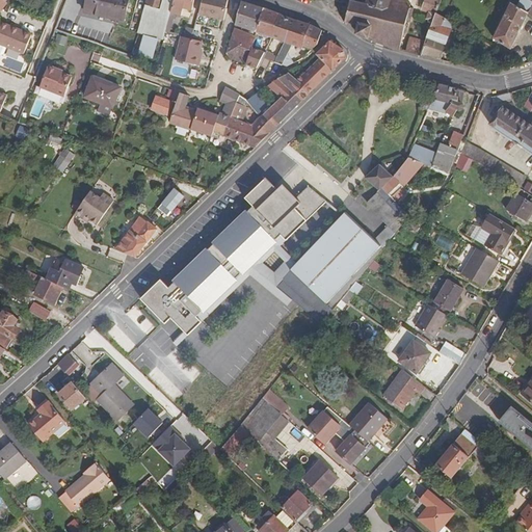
[(128,0),(87,0),(84,14),(124,22),(128,0)]
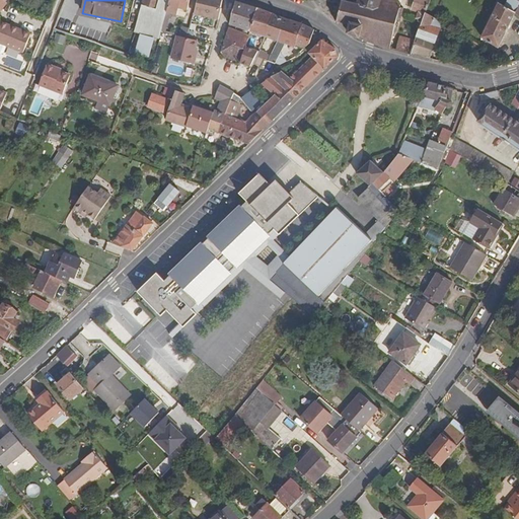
[(162,29),(166,13),(169,0),(158,0),(142,0),(133,32),(136,32),(140,34),(135,54),(147,57),(152,38),(160,39),(162,29)]
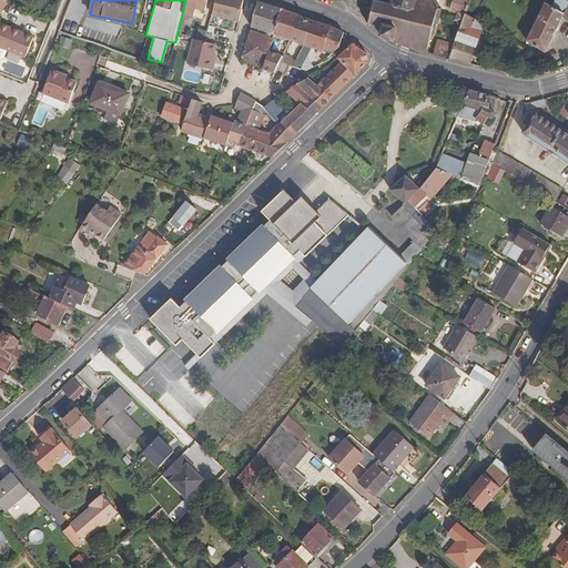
[(208,0),(185,0),(182,14),(193,18),(195,11),(204,13),(208,0)]
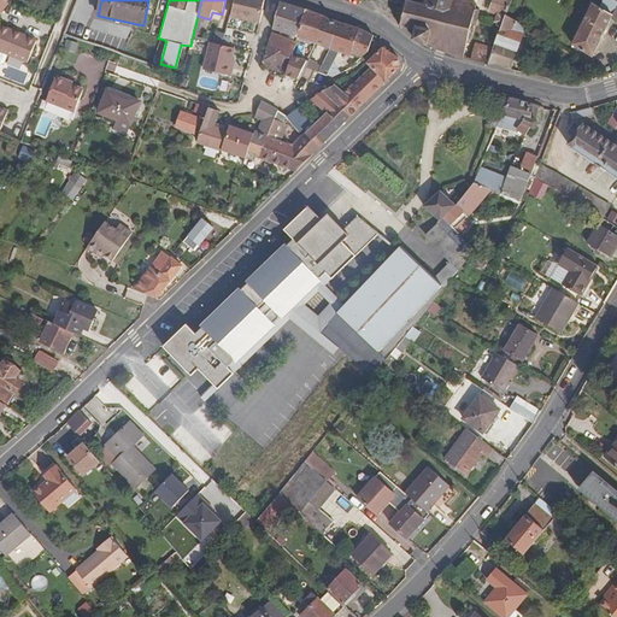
[(264,0),(234,0),(230,16),(260,23),(264,10),(263,10),(264,0)]
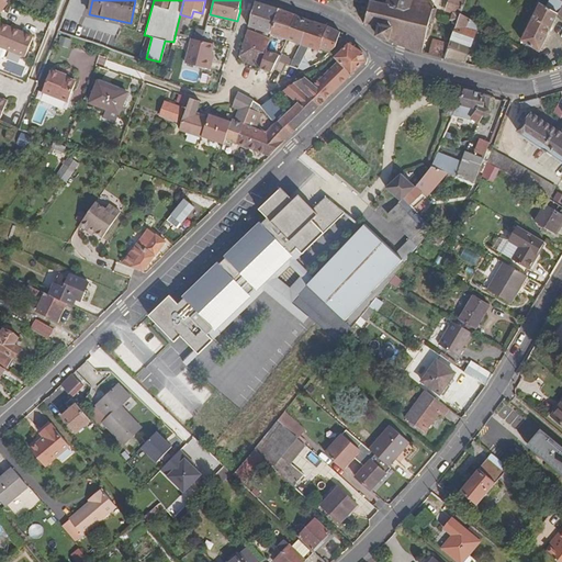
[(435,4),(418,0),(411,0),(408,9),(388,4),(370,0),(370,2),(366,22),(380,26),(378,35),(422,52),(435,4)]
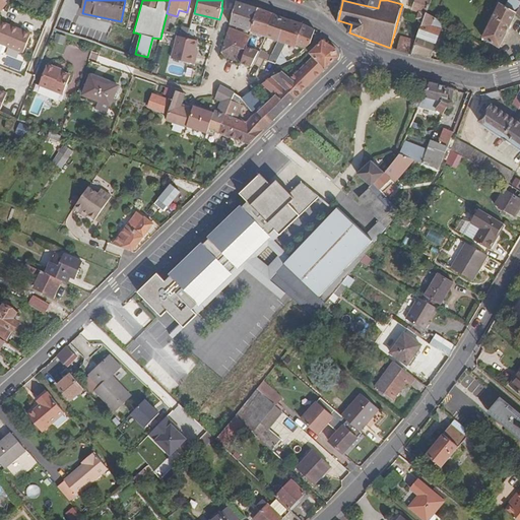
[(378,8),(380,0),(359,0),(359,4),(378,8)]
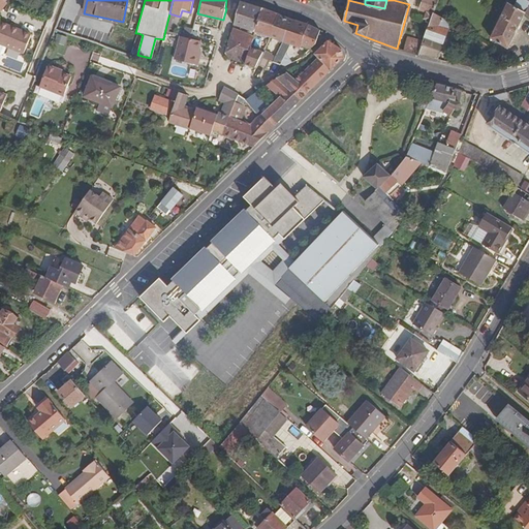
[(430,24),(434,14),(438,0),(423,0),(418,10),(426,13),(424,19),(430,24)]
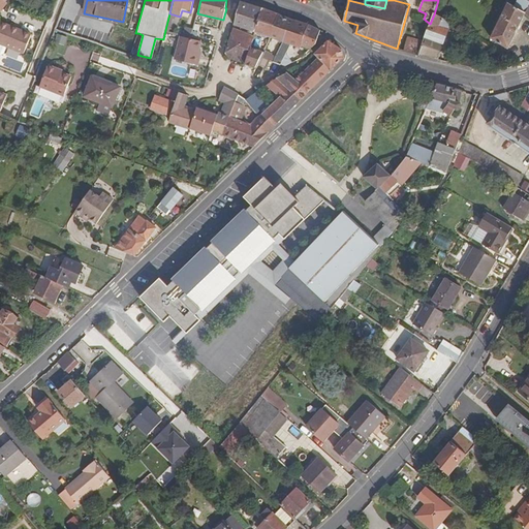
[(255,33),(262,9),(241,2),(235,26),(247,31),(246,34),(234,29),(224,53),(226,58),(244,65),(250,49),(256,34),(255,33)]
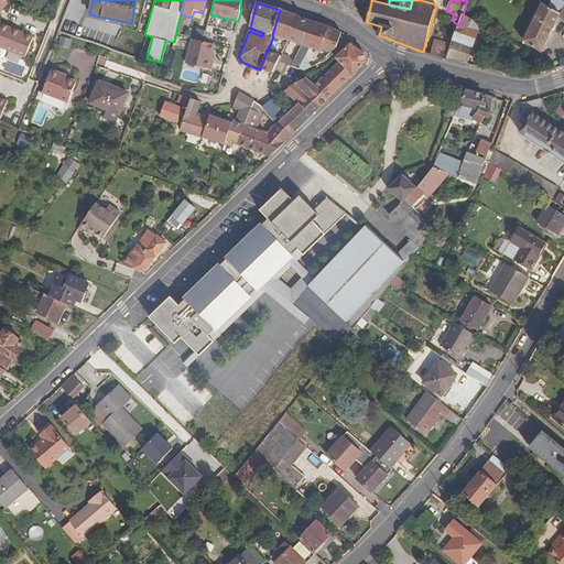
[(541,51),(561,15),(543,4),(523,41),(541,51)]
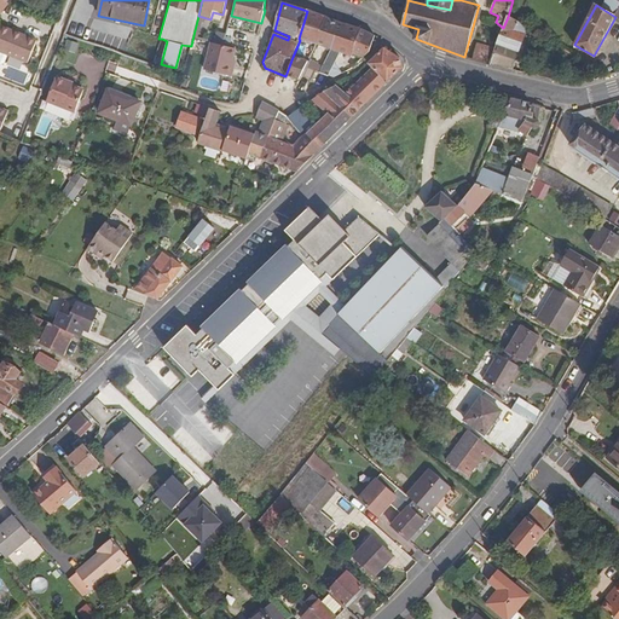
[(316,45),(325,17),(307,11),(299,39),(300,40),(316,45)]
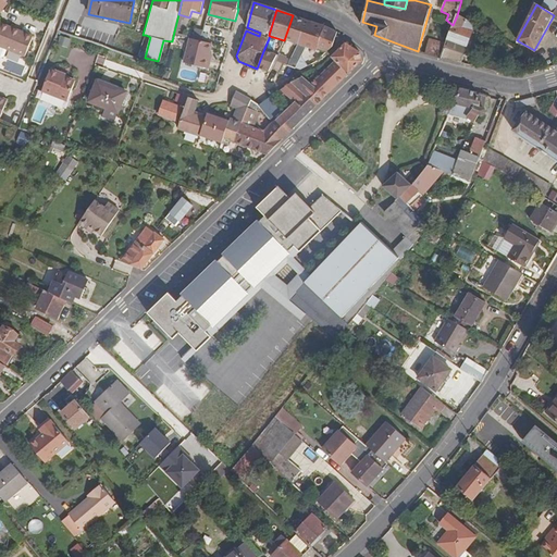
[(298,46),(308,21),(293,15),(284,40),(298,46)]
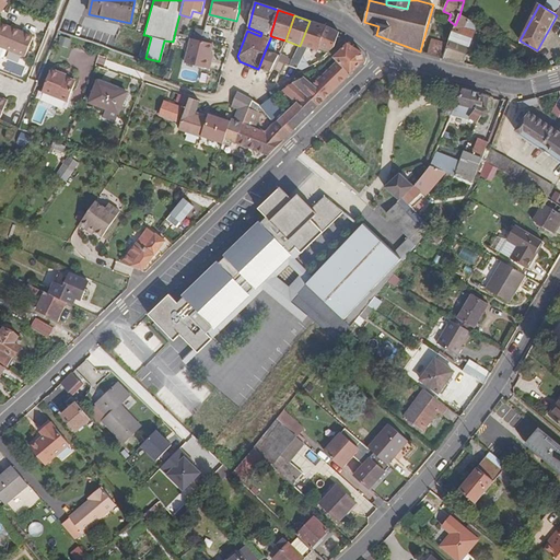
[(459,15),(455,25),(450,42),(443,59),(464,63),(477,25),(459,15)]
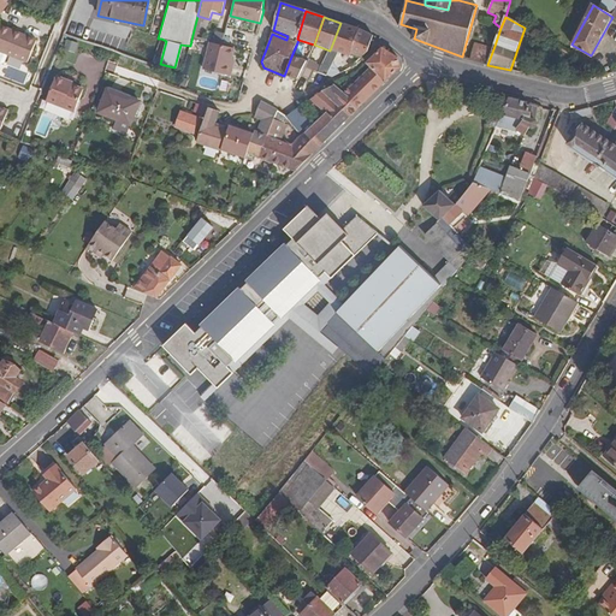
[(366,54),(373,36),(357,29),(341,23),(330,51),(318,73),(326,76),(339,53),(349,58),(350,55),(361,59),(366,54)]
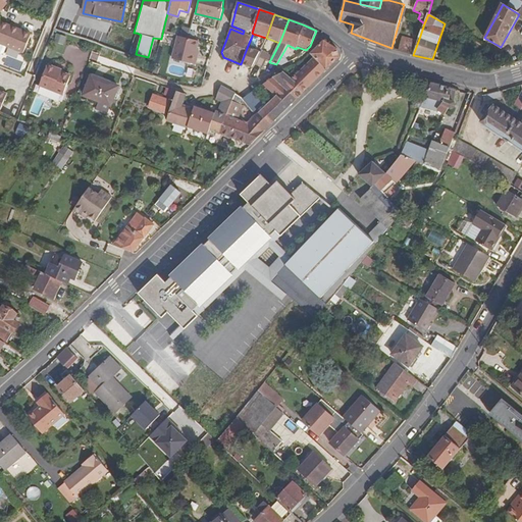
[(23,54),(31,35),(0,22),(0,55),(1,55),(4,54),(7,47),(23,54)]
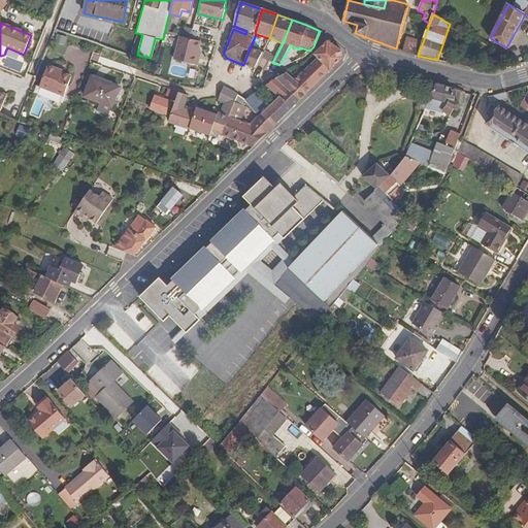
[(197,54),(201,39),(191,36),(182,34),(174,57),(197,63),(199,54),(197,54)]
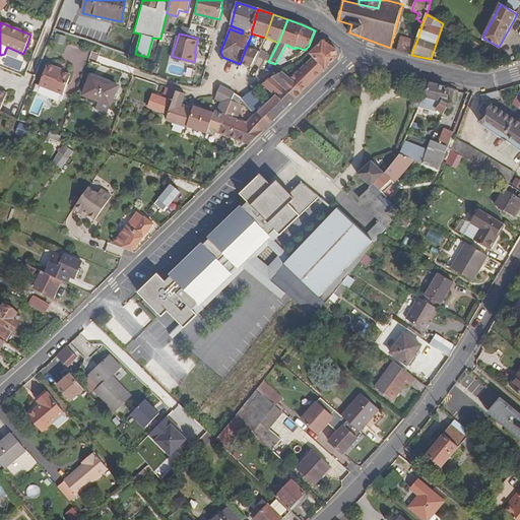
[(397,50),(411,55),(417,39),(401,34),(397,50)]
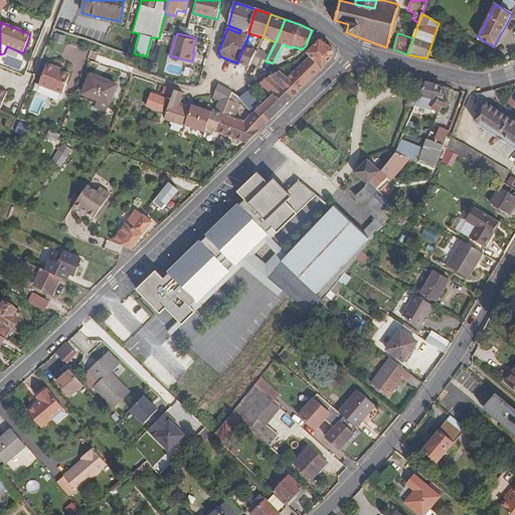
[(310,56),(322,69),(335,56),(332,47),(320,40),(307,53),(310,56)]
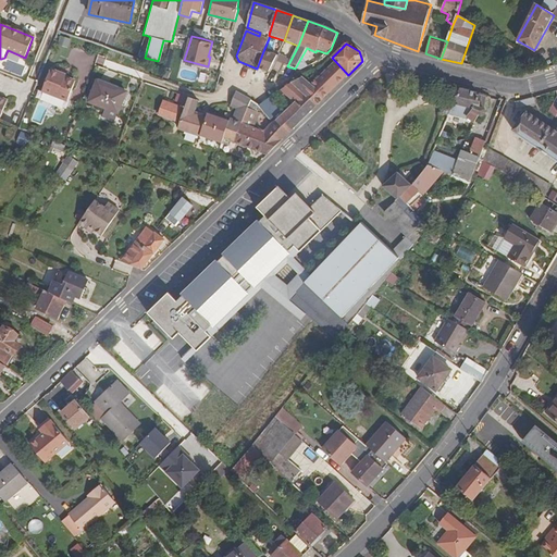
[(271,69),(277,57),(263,51),(257,69),(269,73),(271,69)]
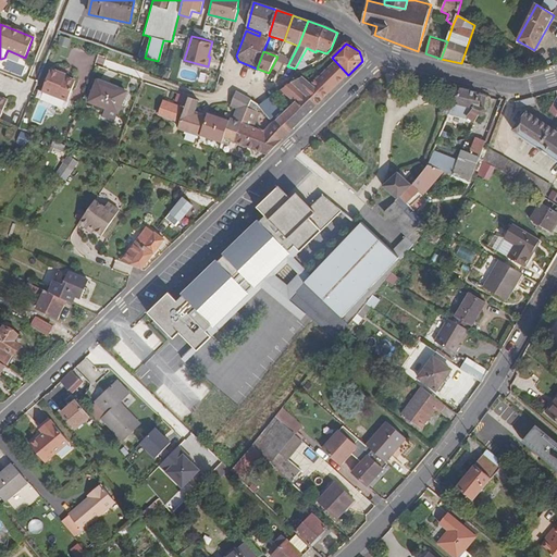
[(280,73),(284,65),(288,57),(280,52),(277,57),(271,69),(280,73)]
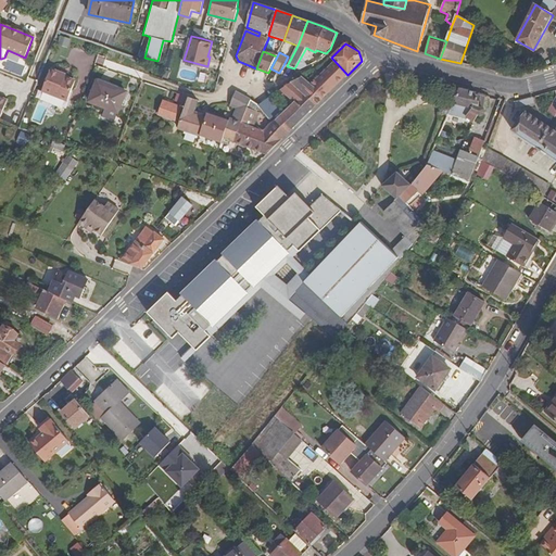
[(348,75),(335,61),(323,73),(337,86),(348,75)]
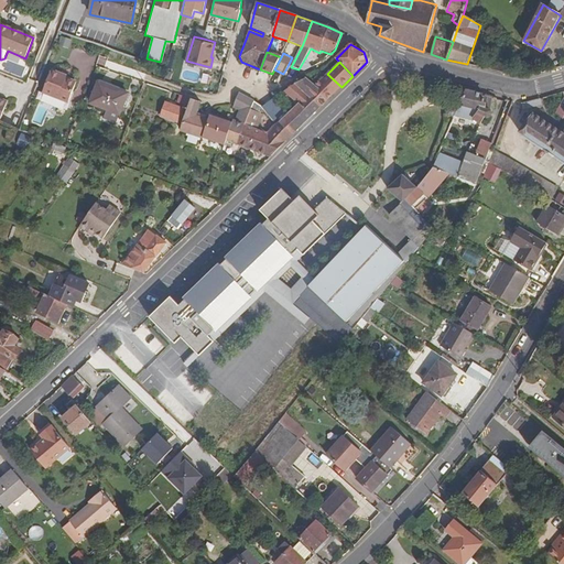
[(494,62),(492,69),(509,73),(511,66),(494,62)]
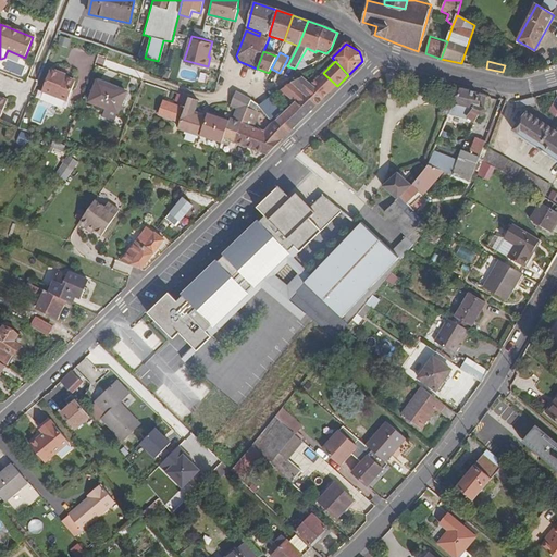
[(59,77),(60,74),(51,71),(42,93),(67,102),(76,83),(65,79),(59,77)]
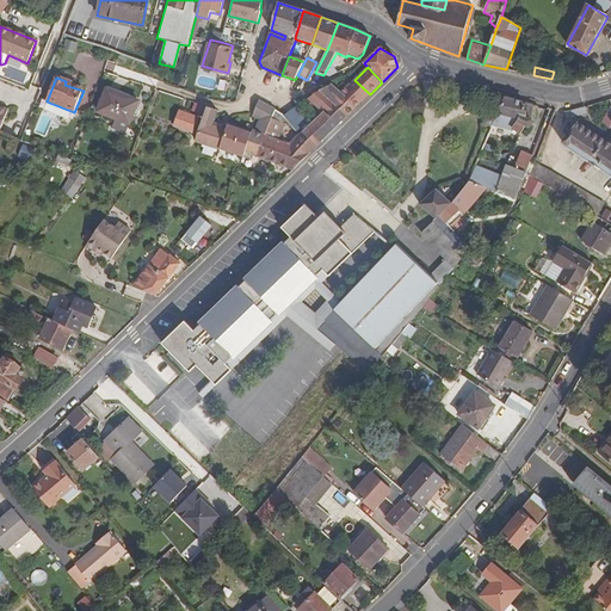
[(347,116),(370,94),(355,80),(341,92),(331,85),(321,91),(347,116)]
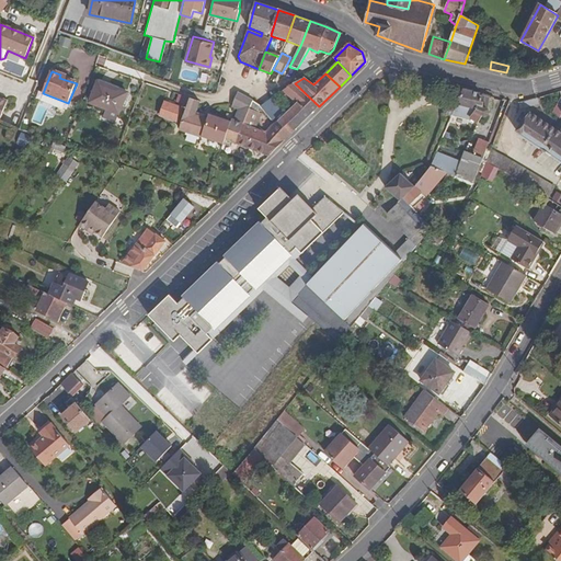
[(128,93),(98,81),(90,103),(119,115),(128,93)]
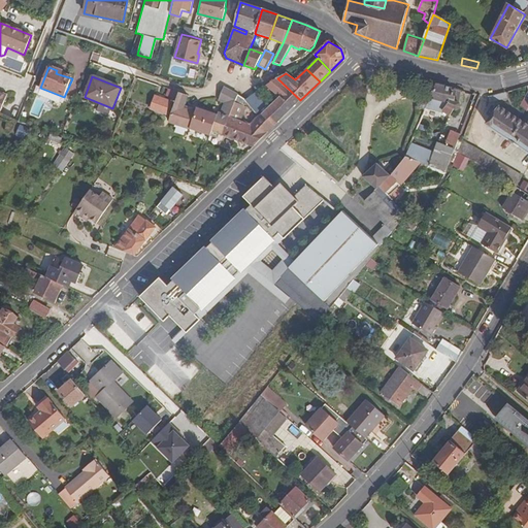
[(272,129),(300,100),(277,78),(266,87),(278,97),(260,116),(272,129)]
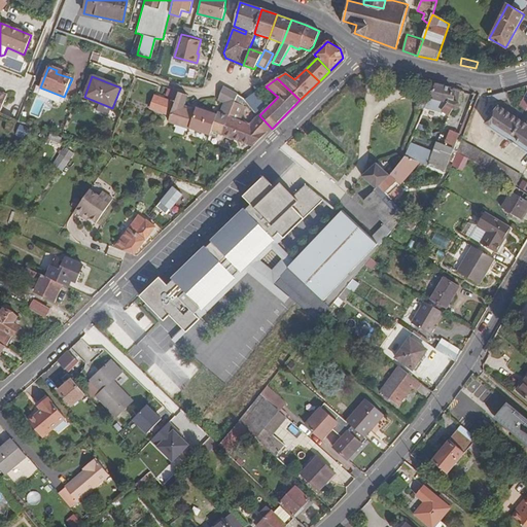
[(526,90),(526,83),(507,90),(510,96),(526,90)]
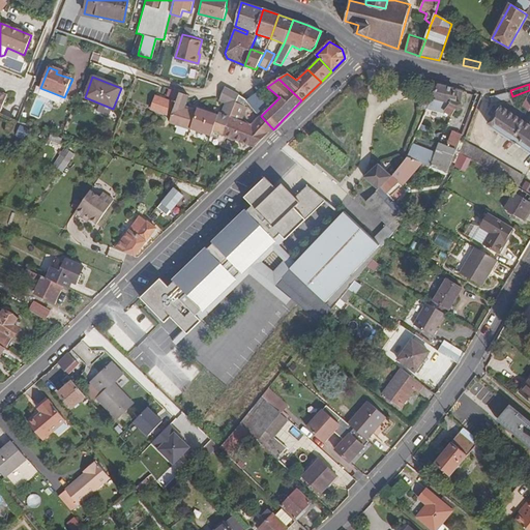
[(437,85),(431,99),(428,108),(444,112),(451,116),(455,110),(458,111),(462,110),(463,107),(462,104),(457,101),(459,91),(437,85)]
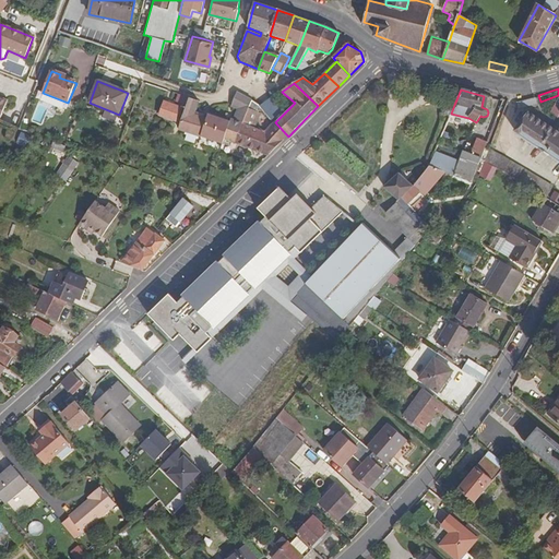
[(237,144),(247,115),(252,102),(237,93),(232,107),(237,110),(234,120),(232,120),(229,122),(207,116),(206,119),(194,115),(199,102),(178,95),(176,103),(187,107),(179,130),(222,145),(224,140),(237,144)]
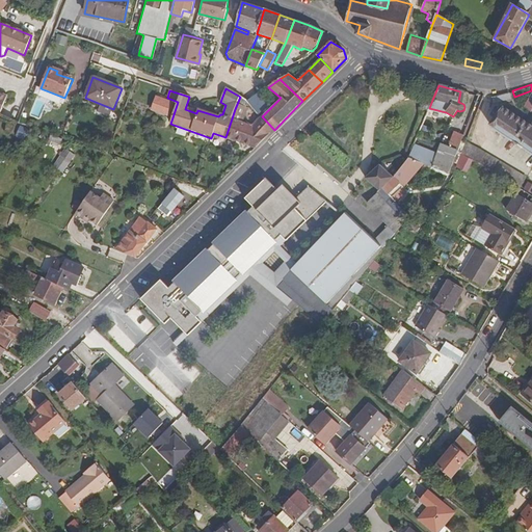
[(267,107),(258,95),(248,101),(260,113),(267,107)]
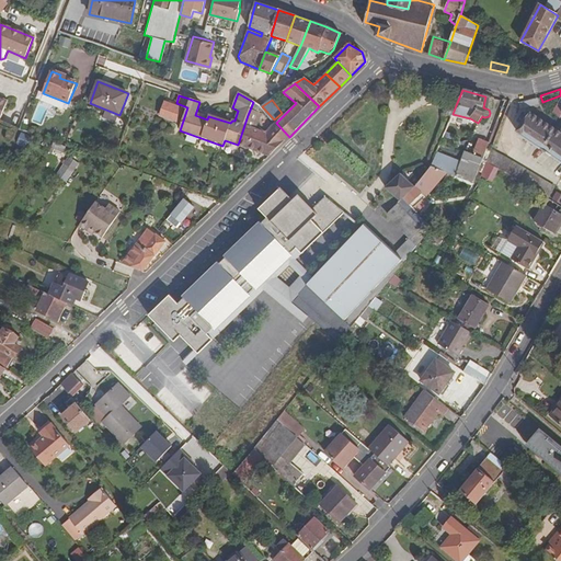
[(38,101),(31,122),(45,127),(53,105),(38,101)]
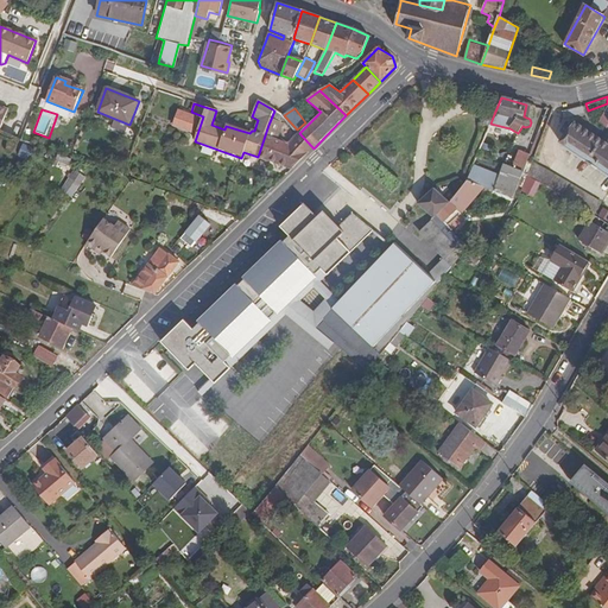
[(197,118),(178,111),(173,126),(191,133),(197,118)]
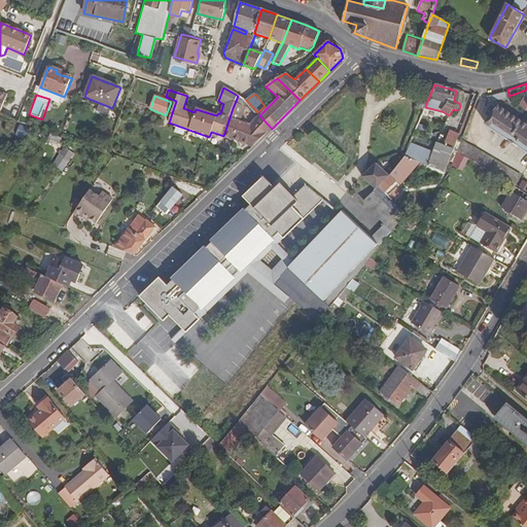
[(424,110),(425,107),(428,99),(421,97),(417,107),(424,110)]
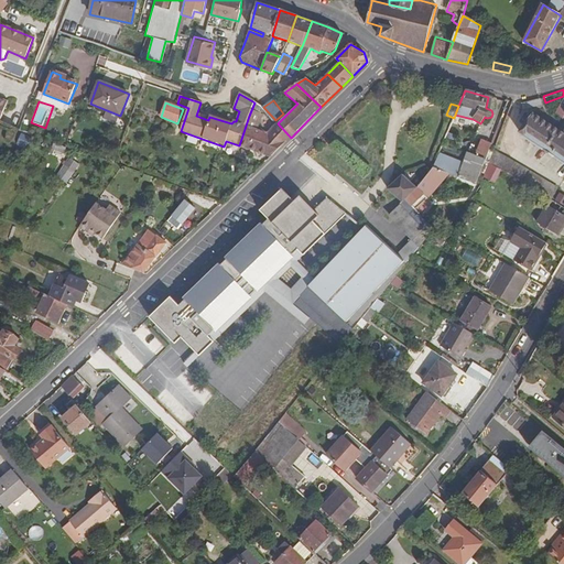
[(470,125),(473,119),(455,115),(454,118),(453,119),(461,122),(470,125)]
